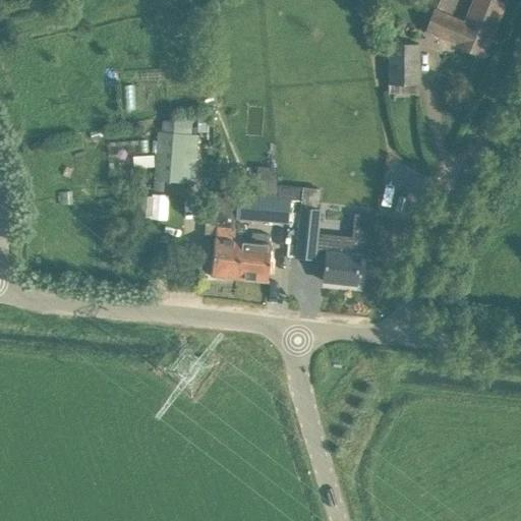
[(504,4),(494,0),(474,0),(465,23),(436,11),(427,32),(457,44),(457,45),(483,55),(504,4)]
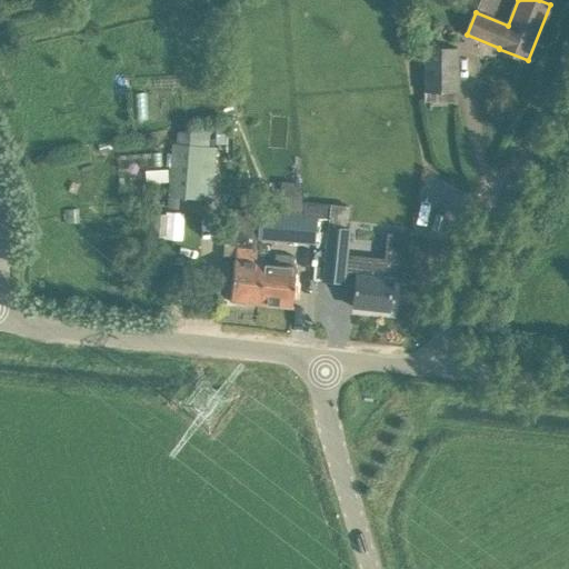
[(435,42),(425,42),(425,102),(458,102),(458,92),(458,48),(435,48),(435,42)]
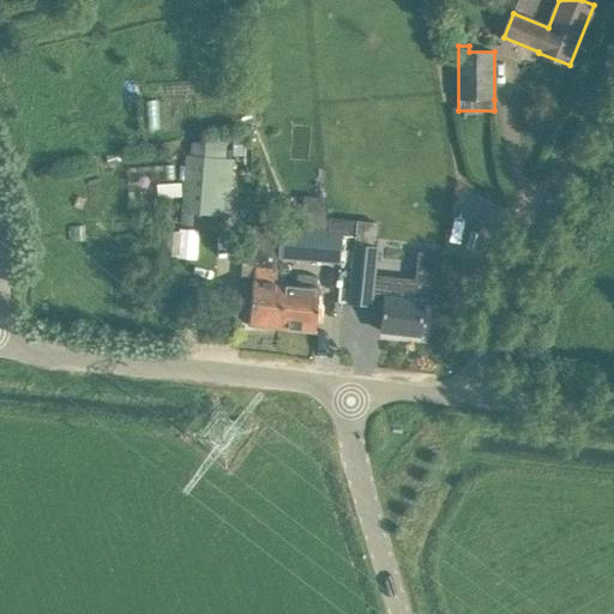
[(246,154),(246,132),(246,130),(232,130),(232,154),(246,154)]
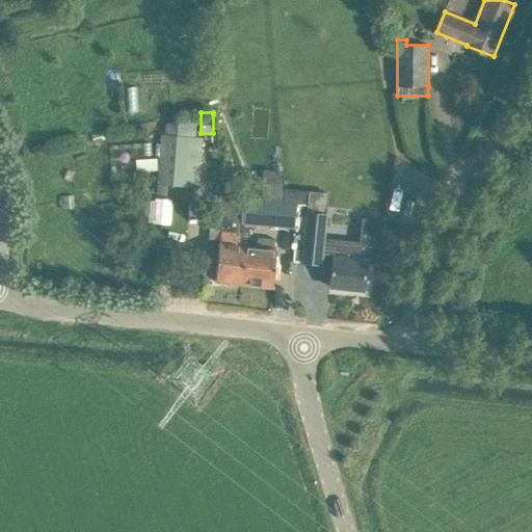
[(198,183),(203,141),(203,138),(194,138),(165,135),(162,135),(162,138),(158,180),(158,183),(166,184),(198,187),(198,183)]
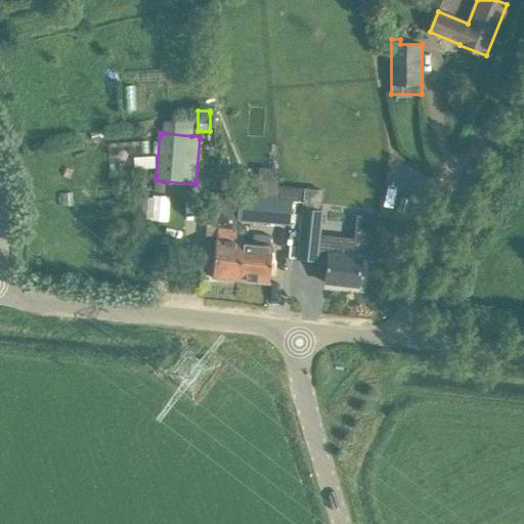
[(126,160),(148,159),(147,140),(111,141),(112,173),(127,172),(126,160)]
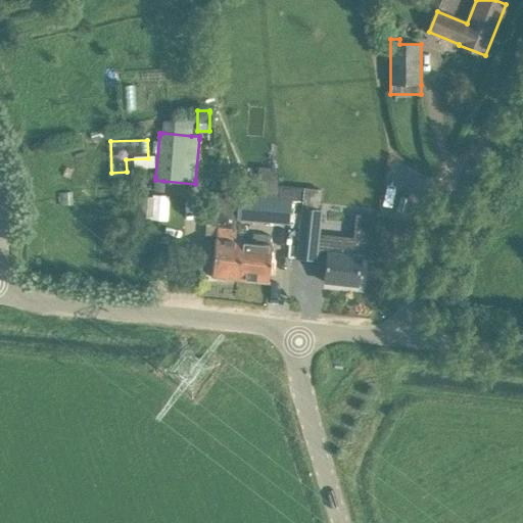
[(239,216),(238,221),(289,225),(291,196),(279,195),(277,195),(276,170),(260,169),(258,197),(241,196),(239,216)]
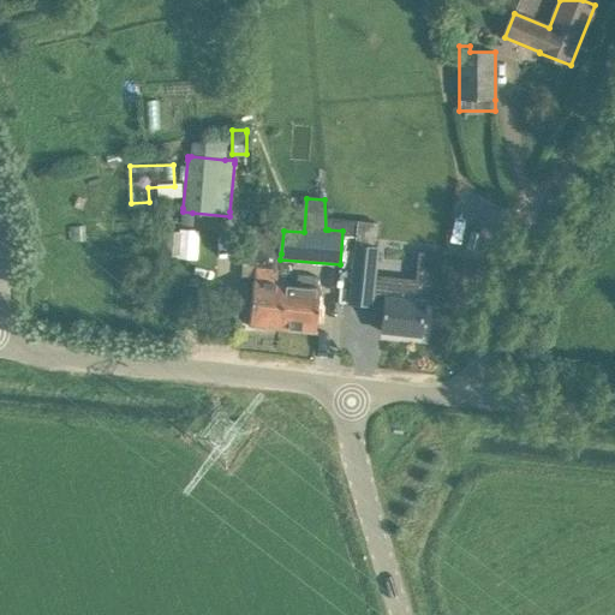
[(380,224),(328,218),(328,230),(342,231),(356,232),(348,303),(372,305),(378,248),(376,248),(380,224)]
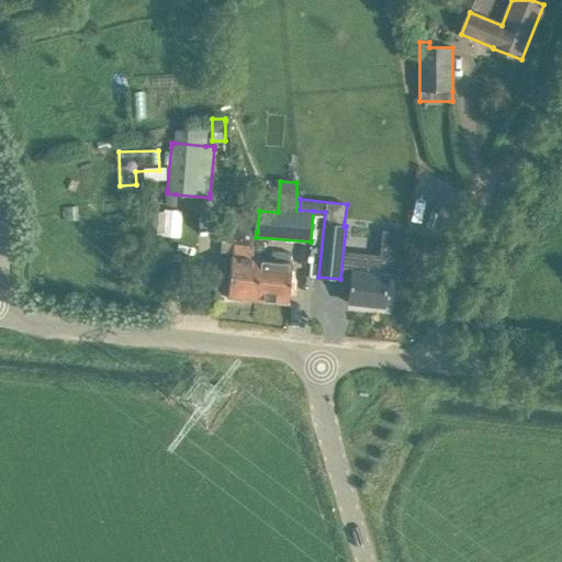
[(77,206),(63,208),(64,221),(78,220),(77,206)]
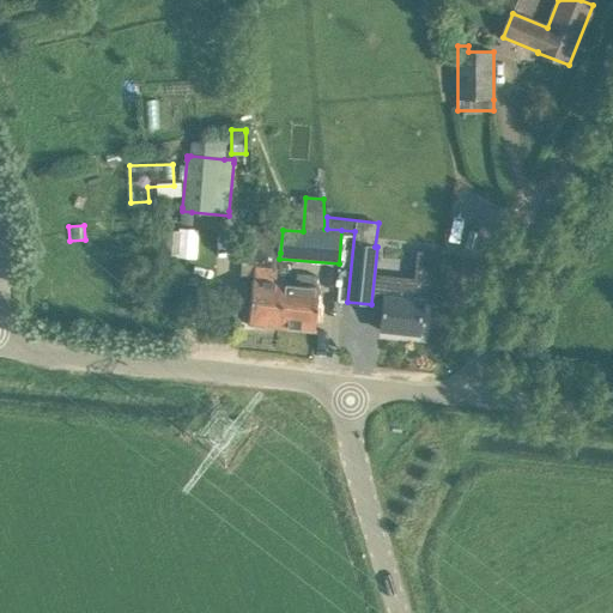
[(253,280),(248,325),(249,325),(249,323),(279,327),(284,284),(277,283),(280,253),(283,230),(273,229),(253,226),(249,263),(255,265),(254,280),(253,280)]
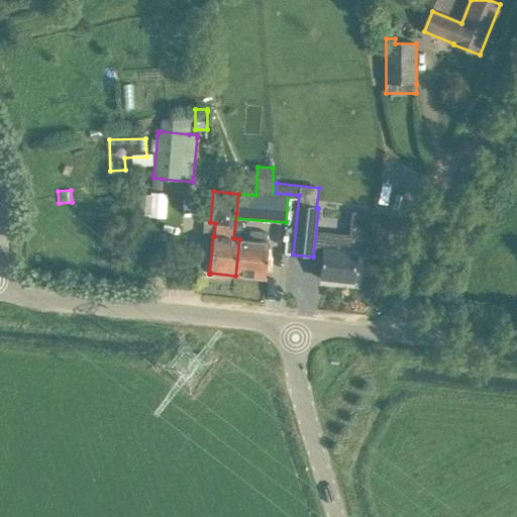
[(323,250),(321,278),(354,282),(356,254),(368,255),(372,213),(347,211),(343,252),(323,250)]
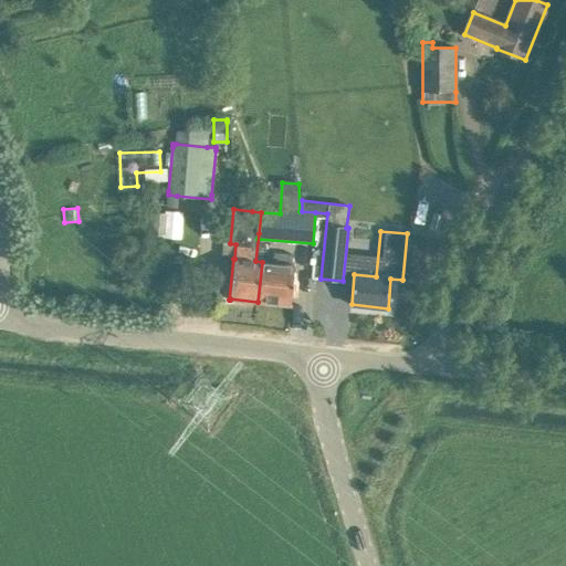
[(262,262),(258,302),(291,305),(293,284),(295,265),(292,265),(293,255),(274,253),(273,263),(262,262)]
